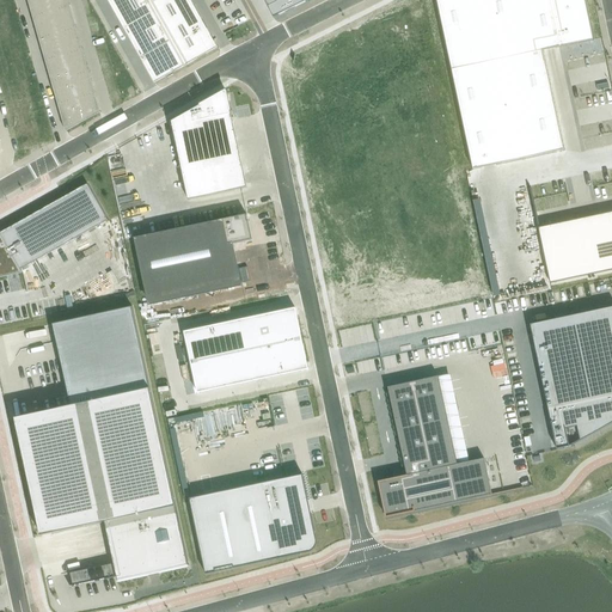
[(28,0),(32,16),(38,37),(46,60),(51,81),(57,103),(62,121),(63,121),(66,129),(66,133),(84,123),(92,117),(99,114),(101,112),(99,110),(95,92),(89,71),(81,49),(75,28),(69,5),(67,0),(28,0)]
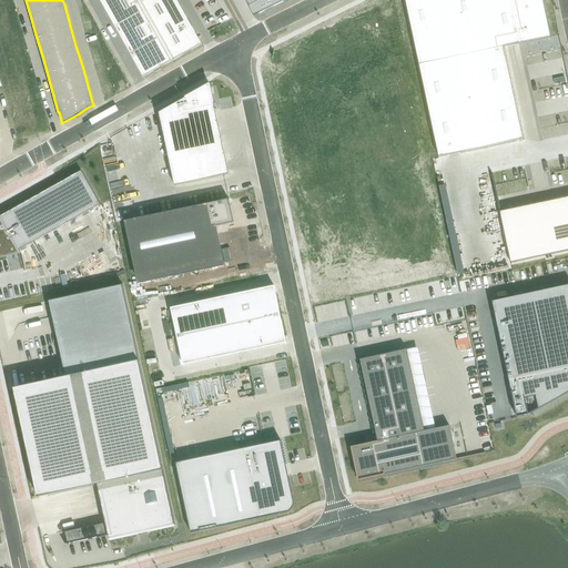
[(99,0),(100,0),(111,20),(122,39),(127,49),(133,59),(144,78),(153,72),(153,73),(173,62),(193,51),(192,50),(202,46),(199,40),(200,40),(176,0),(99,0)]
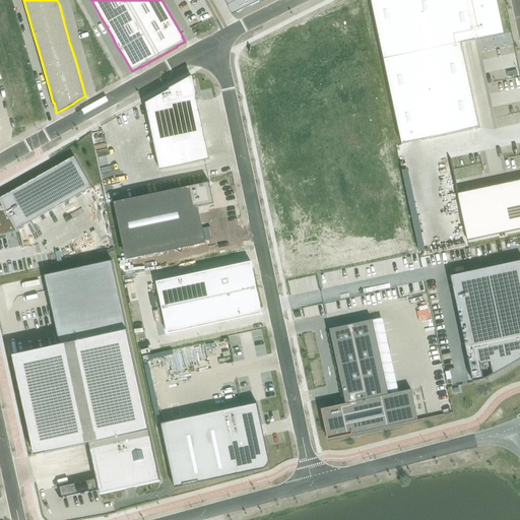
[(223,0),(228,7),(233,15),(260,2),(263,0),(223,0)]
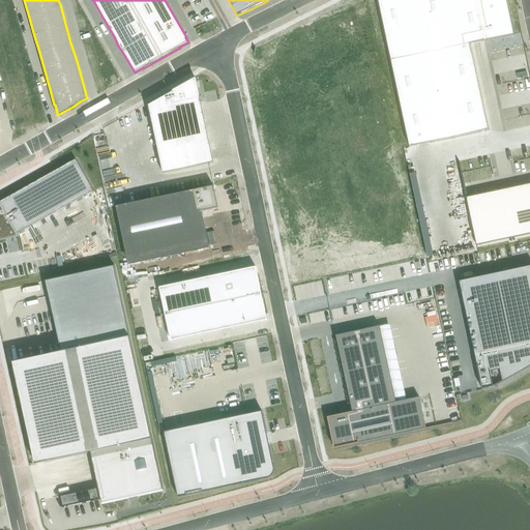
[(378,0),(410,147),(489,130),(470,45),(513,35),(506,0),(378,0)]
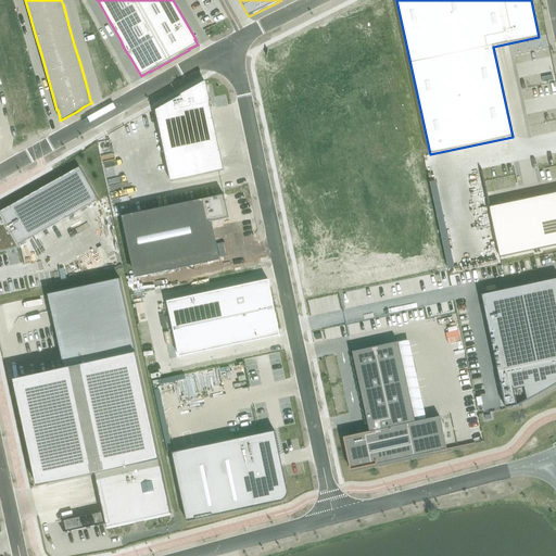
[(181,97),(156,111),(172,182),(224,172),(210,102),(211,102),(211,100),(210,100),(205,84),(184,96),(184,95),(181,96),(181,97)]
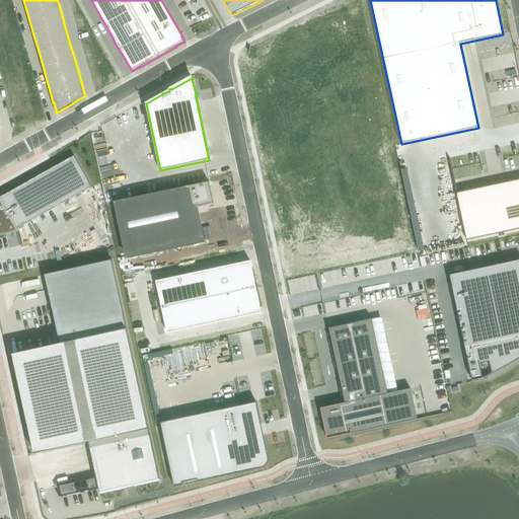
[(0,197),(0,235),(19,231),(18,229),(91,188),(74,157),(1,199),(0,197)]
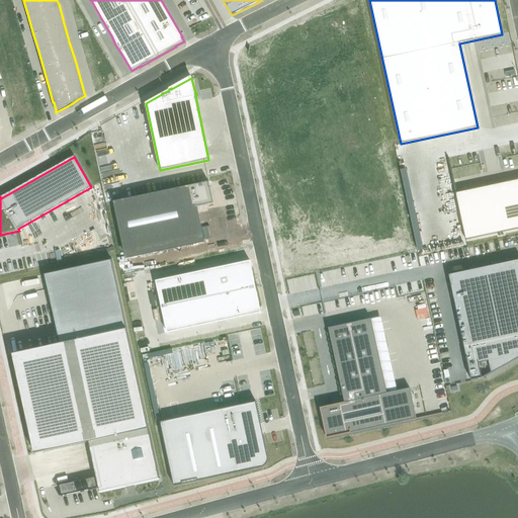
[(517,180),(455,193),(465,240),(517,229),(517,180)]
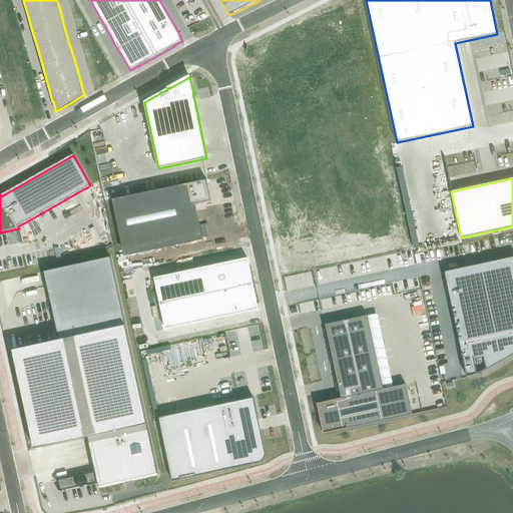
[(206,180),(112,200),(123,251),(201,235),(202,240),(203,240),(195,204),(203,203),(211,201),(208,186),(207,186),(206,182),(207,182),(206,180)]
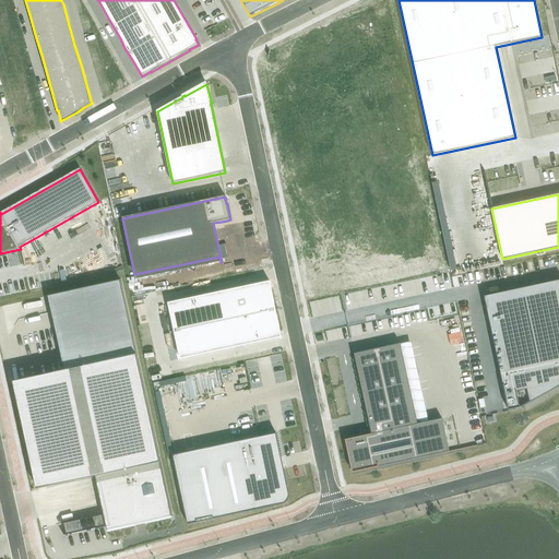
[(64,371),(13,382),(37,490),(96,477),(107,532),(133,525),(133,526),(135,526),(134,525),(145,523),(145,524),(147,524),(146,523),(173,518),(173,516),(138,355),(121,281),(48,297),(64,371)]
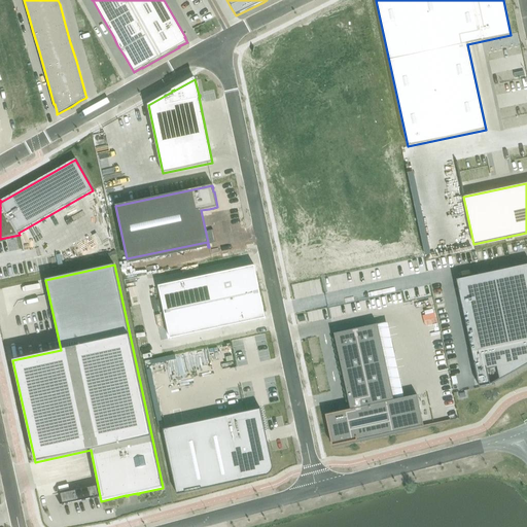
[(526,265),(457,280),(480,387),(494,384),(494,383),(526,364),(526,265)]
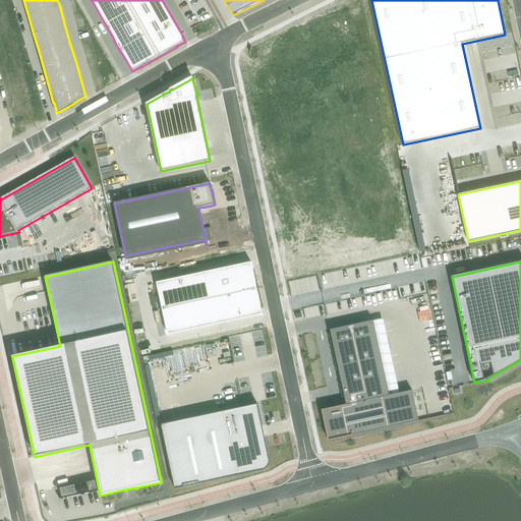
[(248,264),(155,284),(166,336),(259,315),(248,264)]
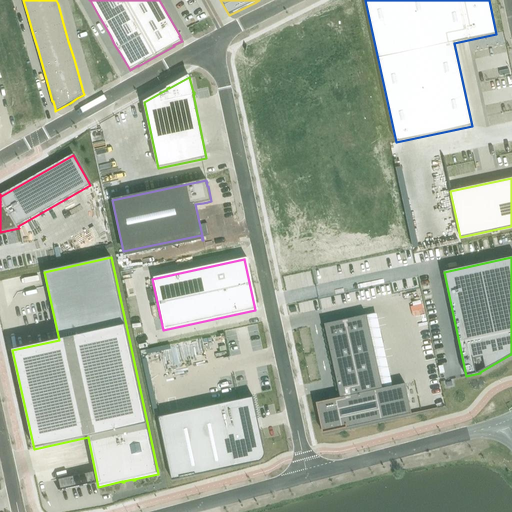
[(340,398),(317,403),(324,433),(412,414),(405,384),(382,389),(367,315),(324,324),(340,398)]
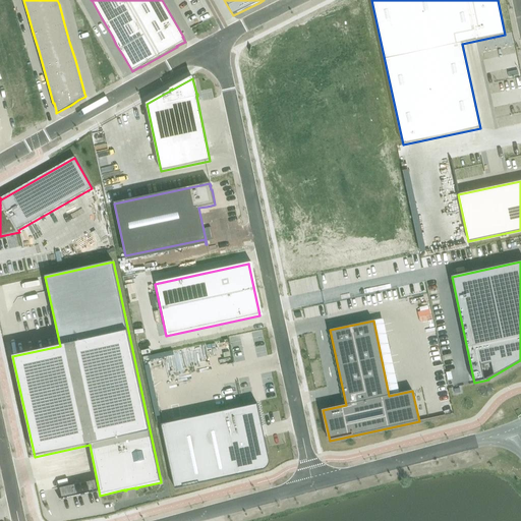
[(180,421),(162,425),(175,489),(184,487),(183,485),(198,482),(199,484),(255,472),(255,470),(263,469),(265,468),(266,467),(267,466),(268,464),(268,462),(268,461),(267,453),(268,453),(265,437),(263,438),(261,426),(263,425),(257,404),(240,408),(225,411),(217,413),(218,415),(181,423),(180,421)]
